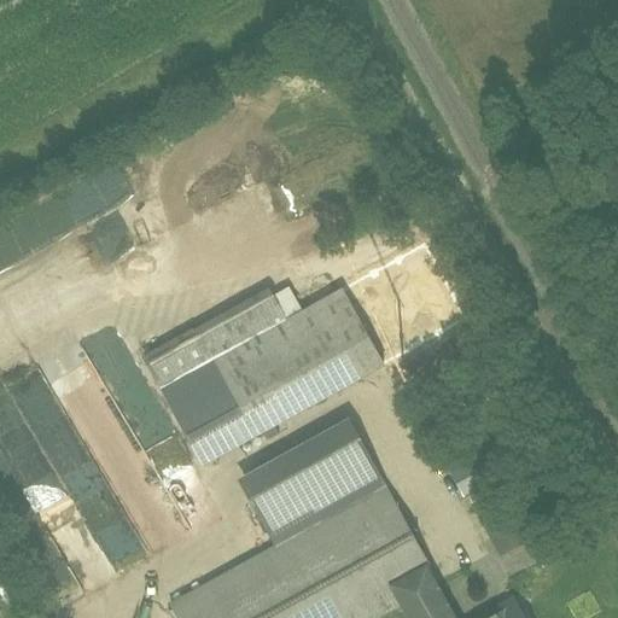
[(50,194),(59,222),(122,200),(112,173),(50,194)]
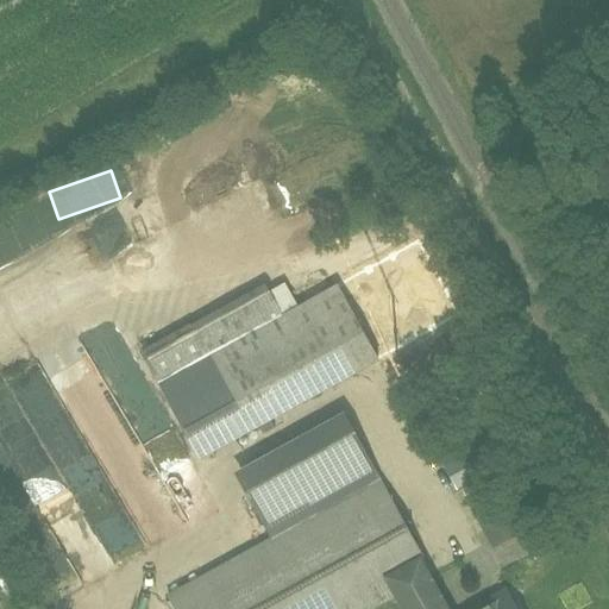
[(267,289),(143,356),(195,454),(375,360),(334,284),(280,313),(267,289)]
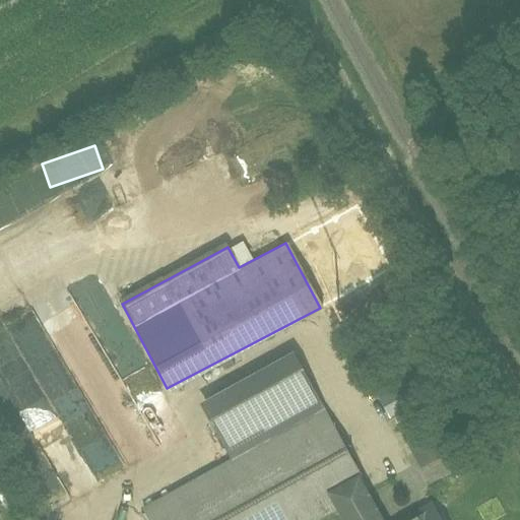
[(37,309),(9,321),(36,385),(63,373),(37,309)]
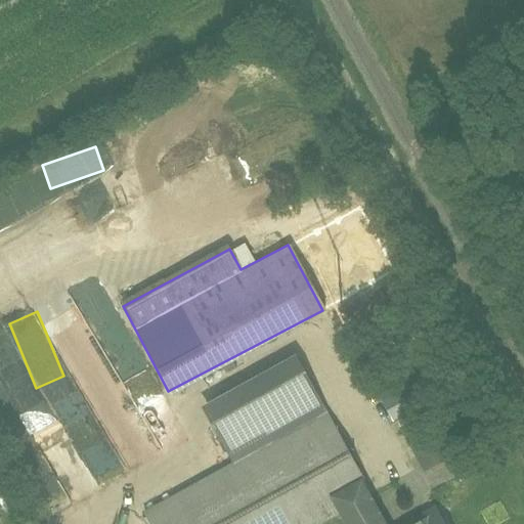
[(237,463),(144,516),(148,523),(309,523),(341,506),(351,523),(392,523),(297,360),(208,411),(237,463)]
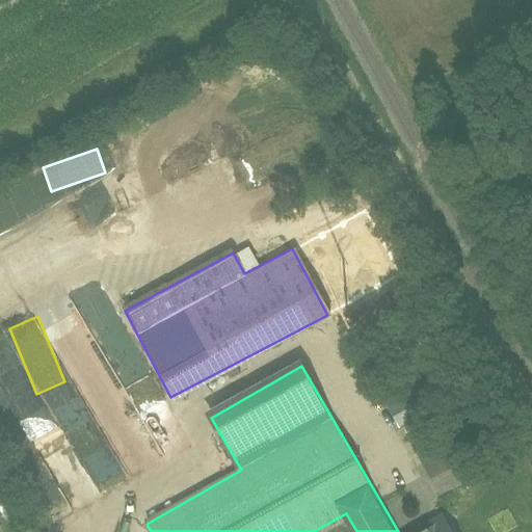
[(398,415),(433,480),(456,468),(421,402),(398,415)]
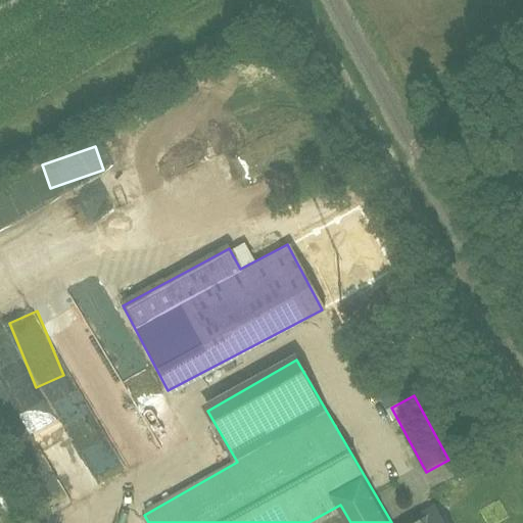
[(406,522),(446,522),(437,506),(406,522)]
